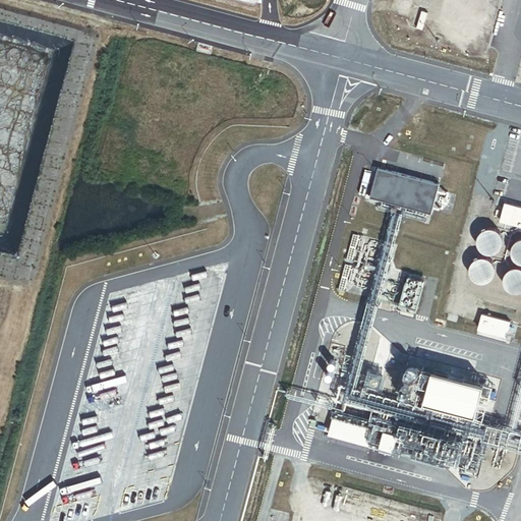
[(439,185),(379,168),(370,197),(431,214),(439,185)]
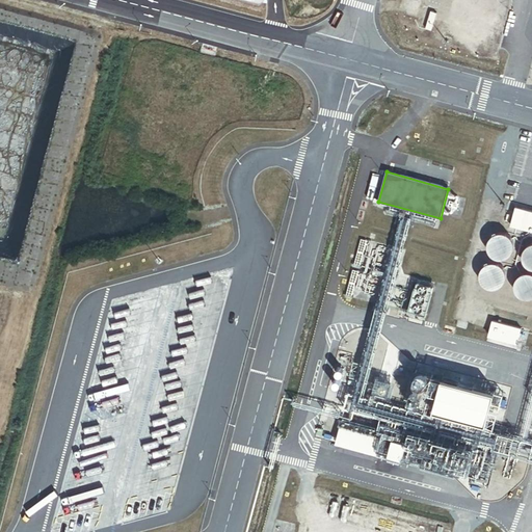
[(531,212),(515,208),(511,227),(531,232),(531,212)]
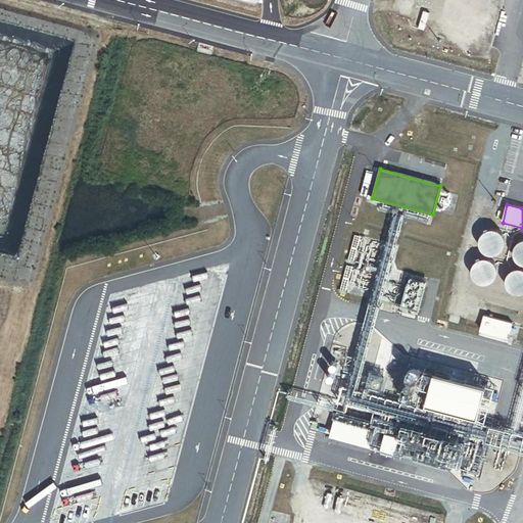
[(506,239),(504,235),(501,233),(497,231),(493,230),(489,231),(486,233),(483,237),(482,240),(482,244),(483,248),(486,251),(489,253),(493,254),(497,254),(501,252),(504,250),(506,246),(507,242),(506,239)]
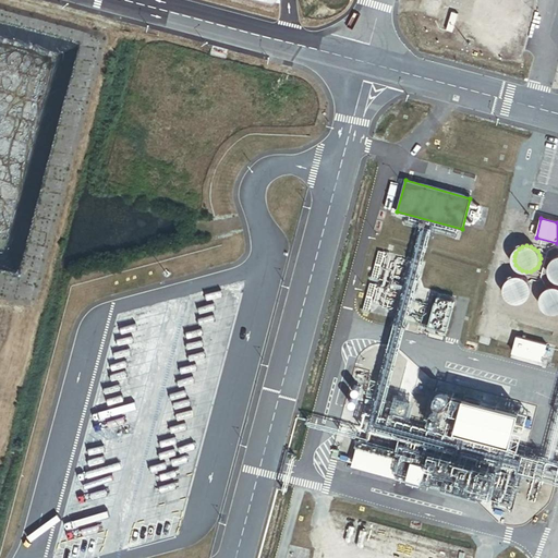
[(531,287),(529,282),(525,280),(522,278),(518,277),(513,278),(509,281),(507,284),(505,288),(506,293),(507,296),(509,300),(513,302),(518,303),(522,303),(525,301),(529,299),(531,294),(531,290),(531,287)]
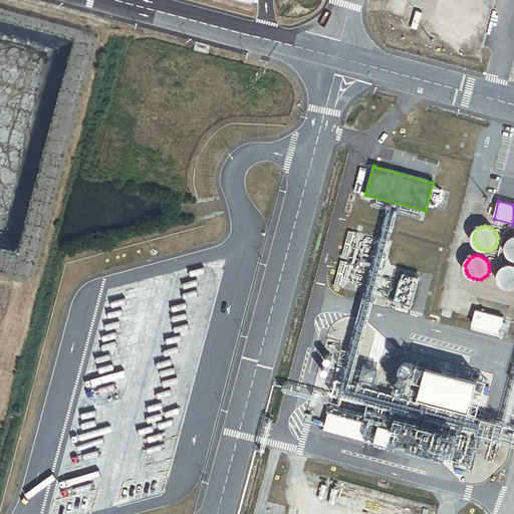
[(513,264),(510,264),(506,265),(502,267),(500,270),(499,274),(499,278),(500,282),(503,285),(506,287),(510,288),(513,287),(513,264)]
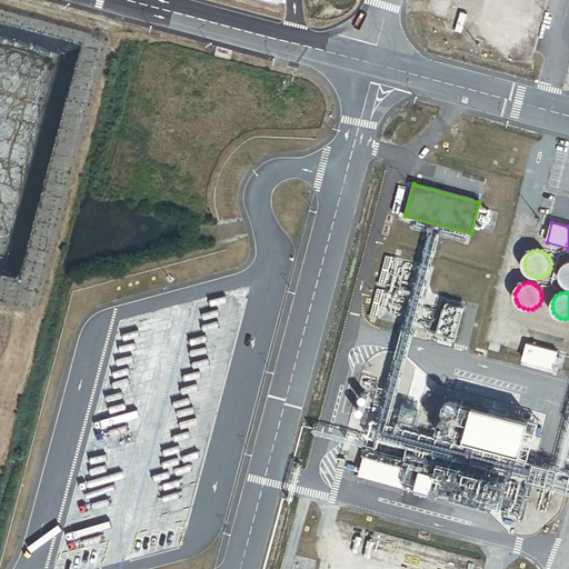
[(466,306),(446,300),(436,335),(456,340),(466,306)]
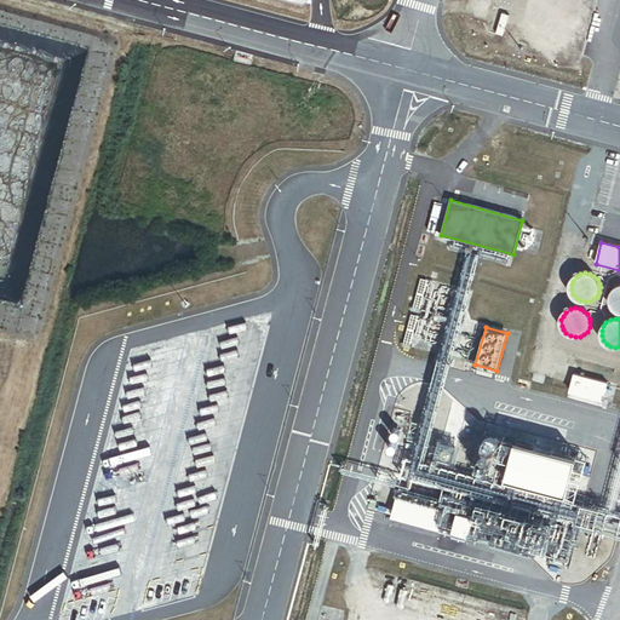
[(609,383),(574,374),(568,397),(602,407),(609,383)]
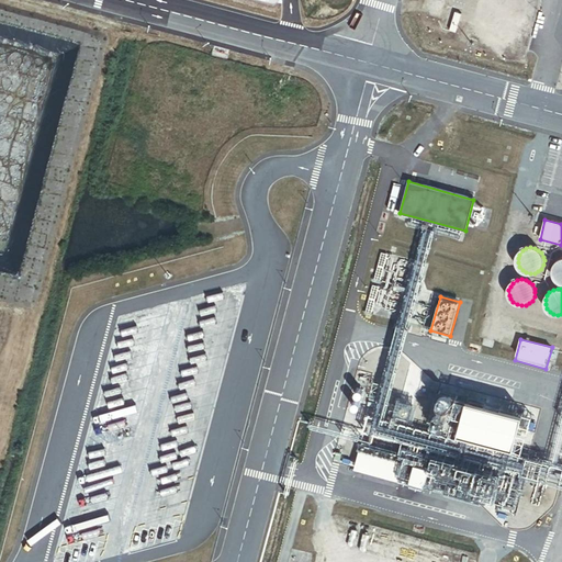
[(449,412),(451,412),(453,409),(454,408),(456,406),(456,404),(454,402),(453,400),(451,398),(449,398),(447,398),(445,400),(442,401),(441,403),(441,405),(442,407),(444,409),(445,412),(447,412),(449,412)]
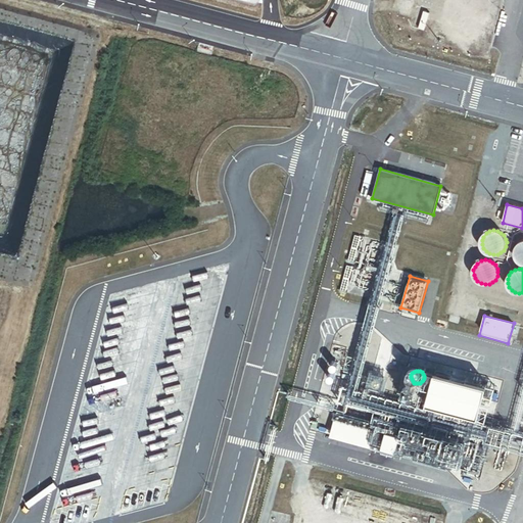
[(488,390),(436,377),(429,408),(480,421),(488,390)]
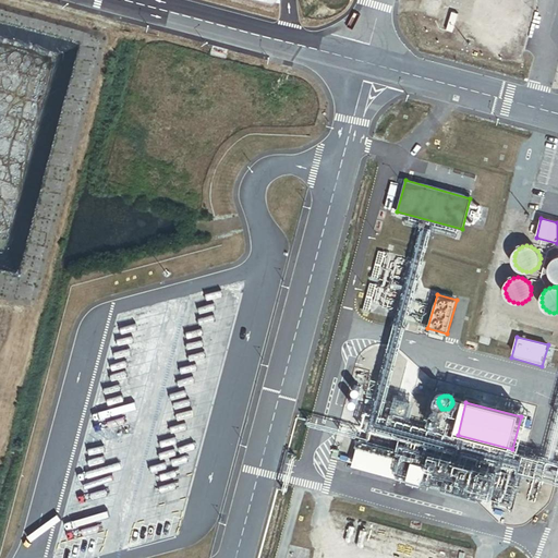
[(441,426),(444,426),(445,424),(446,422),(447,420),(447,419),(446,416),(445,414),(443,413),(440,413),(438,413),(436,414),(434,415),(433,417),(433,420),(434,422),(435,424),(436,425),(438,426),(441,426)]
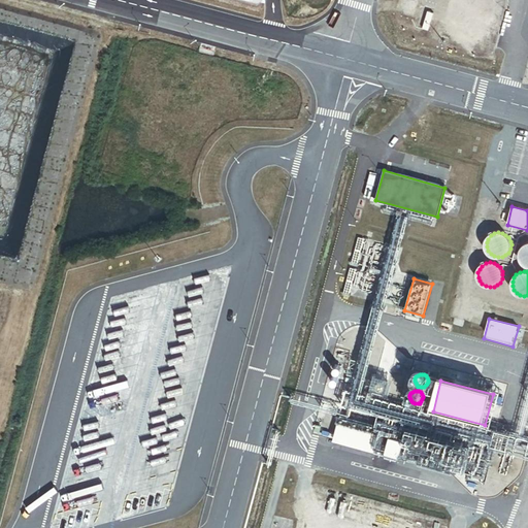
[(378,435),(338,425),(333,441),(374,452),(378,435)]
